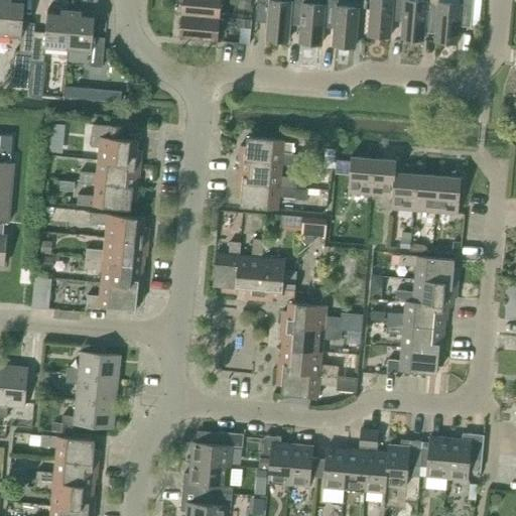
[(34,31),(35,23),(23,22),(25,0),(1,0),(0,17),(0,34),(21,37),(20,51),(14,50),(13,76),(30,77),(31,60),(32,52),(34,31)]
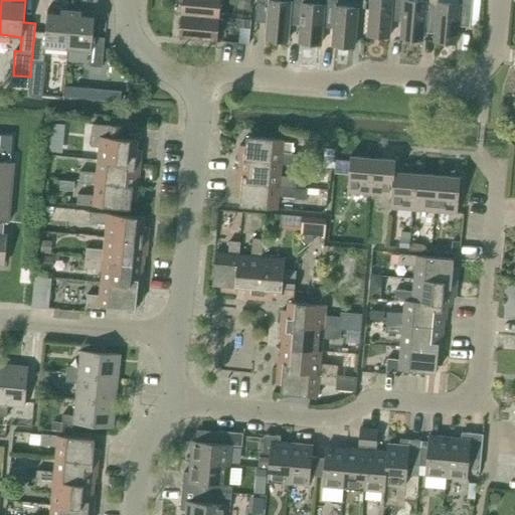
[(183,0),(182,13),(219,17),(220,0),(183,0)]
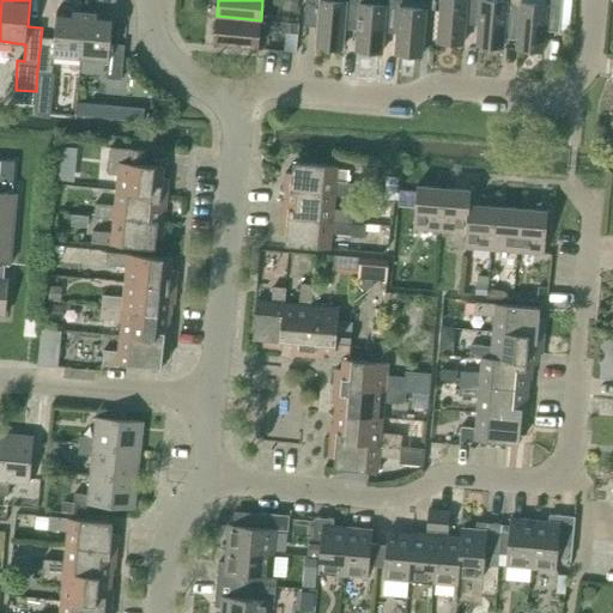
[(283,0),(283,10),(298,11),(298,0),(283,0)]
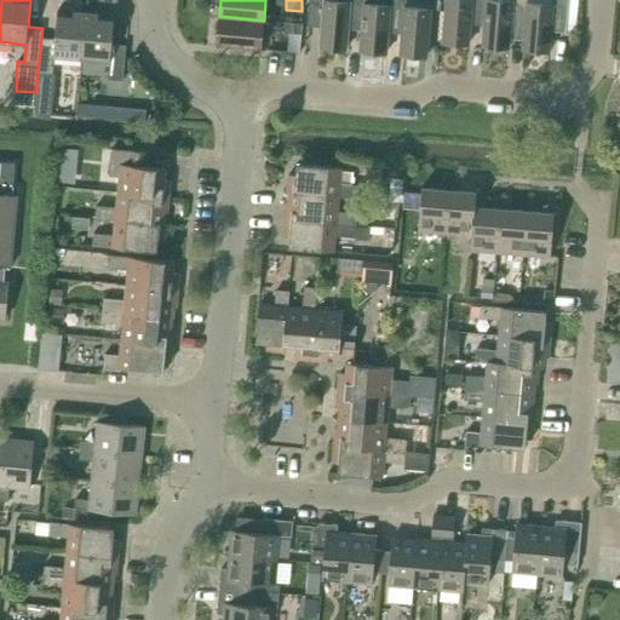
[(351,1),(350,1),(329,0),(309,0),(308,26),(322,28),(321,47),(346,50),(349,29),(351,1)]
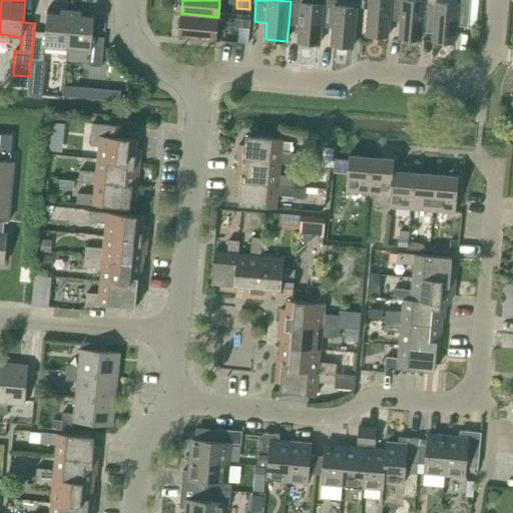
[(322,27),(324,4),(323,4),(303,3),(303,0),(290,0),(290,1),(291,1),(289,24),(301,25),(299,42),(320,44),(322,27)]
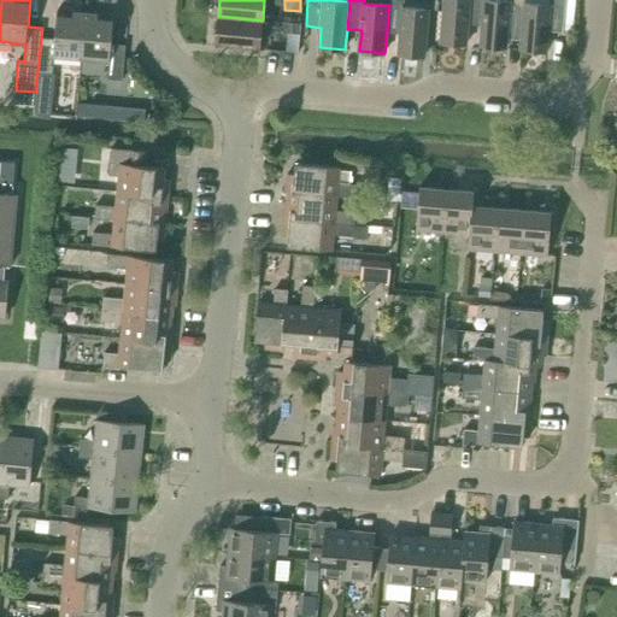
[(400,34),(399,54),(424,57),(429,9),(405,6),(404,0),(388,0),(388,5),(389,5),(387,33),(400,34)]
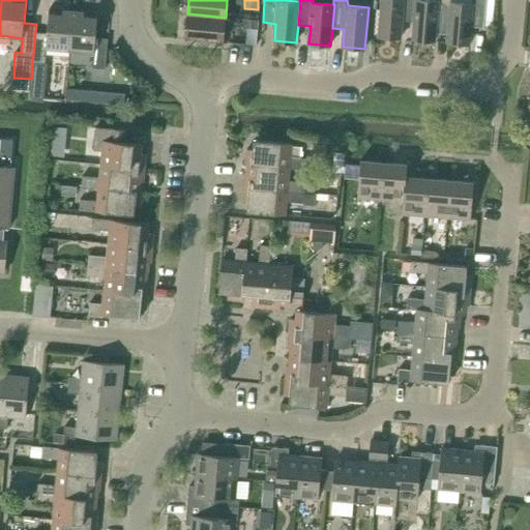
[(414,22),(415,0),(382,0),(379,36),(401,38),(403,21),(414,22)]
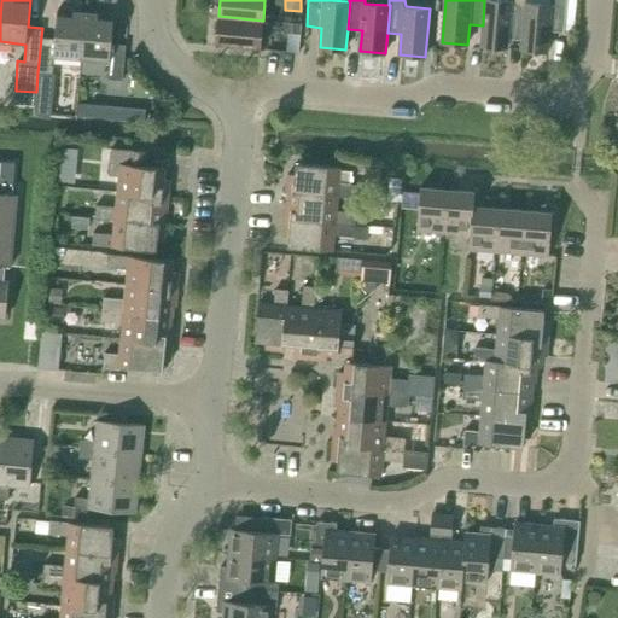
[(524,29),(526,1),(525,0),(484,0),(483,25),(482,46),(507,47),(509,28),(524,29)]
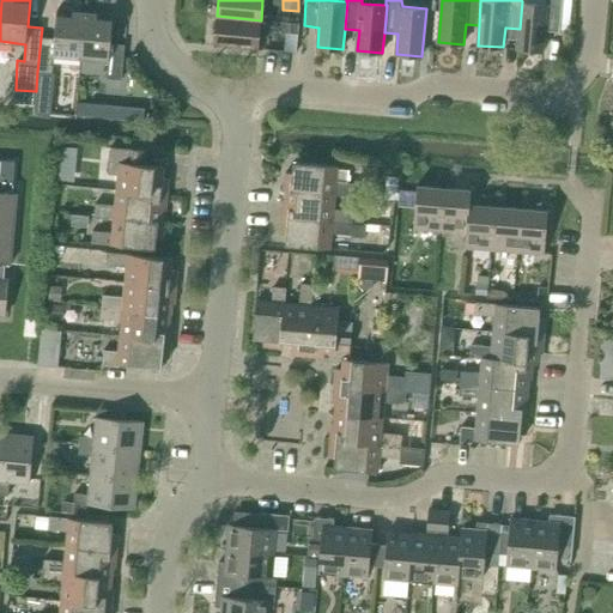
[(571,0),(521,0),(522,1),(520,29),(517,49),(544,50),(545,31),(560,32),(560,30),(569,31),(571,0)]
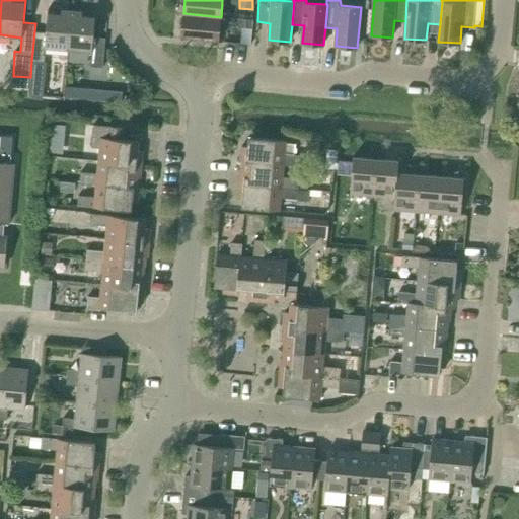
[(49,7),(47,32),(34,31),(32,53),(31,61),(45,62),(46,48),(69,50),(72,9),(49,7)]
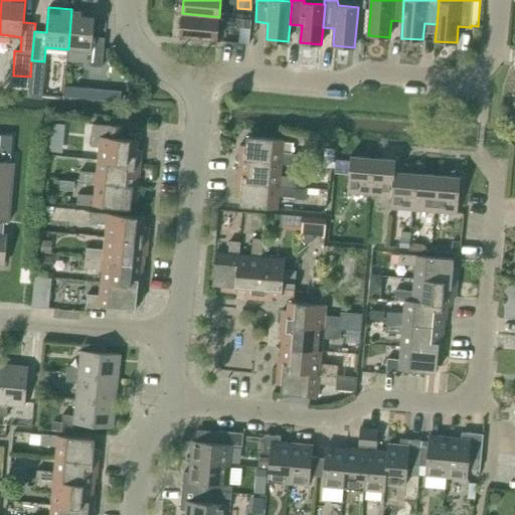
[(68,49),(92,51),(90,65),(103,67),(105,37),(93,36),(96,12),(71,9),(68,49)]
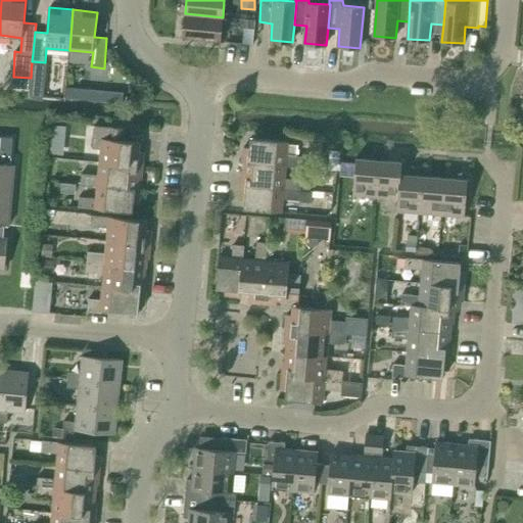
[(183,38),(221,41),(223,17),(185,13),(183,38)]
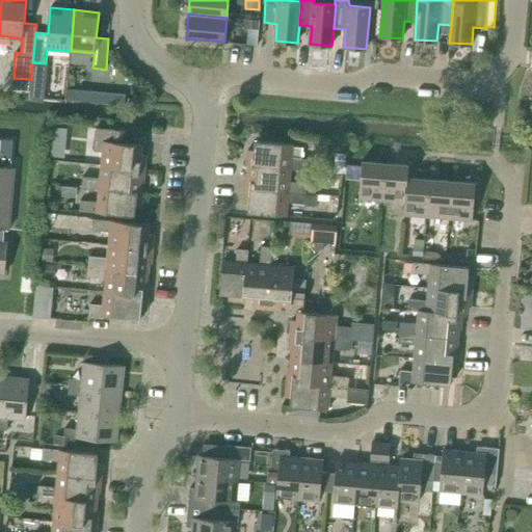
[(244,28),(259,30),(260,21),(245,19),(244,28)]
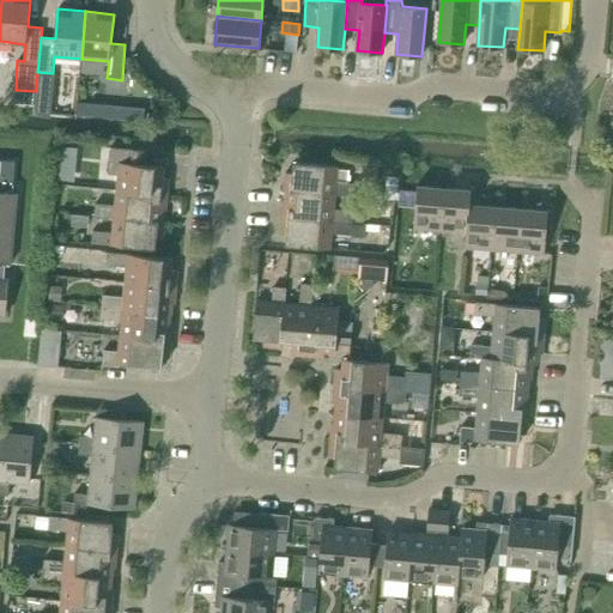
[(52,117),(52,115),(53,98),(35,96),(34,114),(34,115),(52,117)]
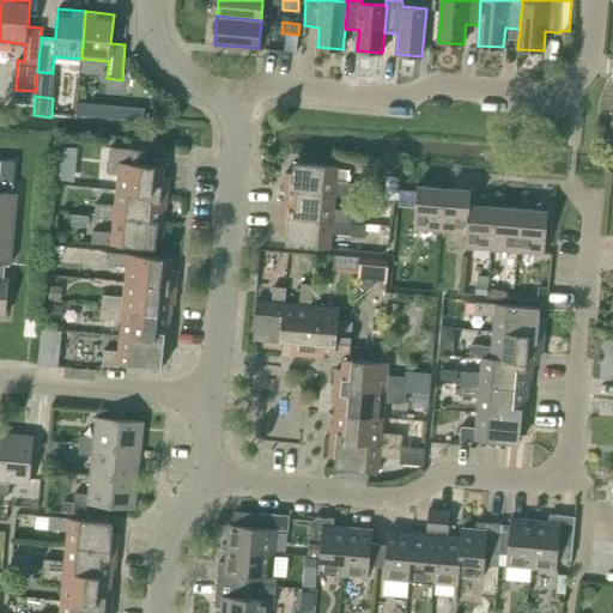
[(90,101),(78,101),(78,115),(90,116),(90,101)]
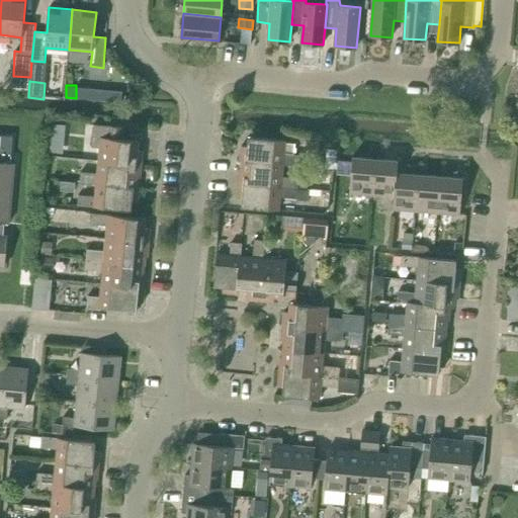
[(93,89),(93,99),(107,100),(107,90),(93,89)]
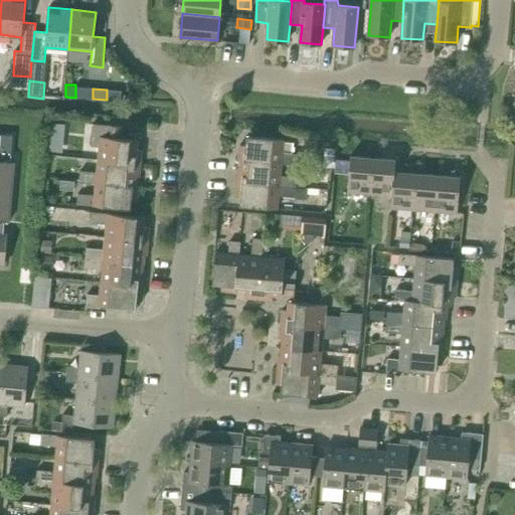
[(51,123),(50,134),(63,136),(64,124),(51,123)]
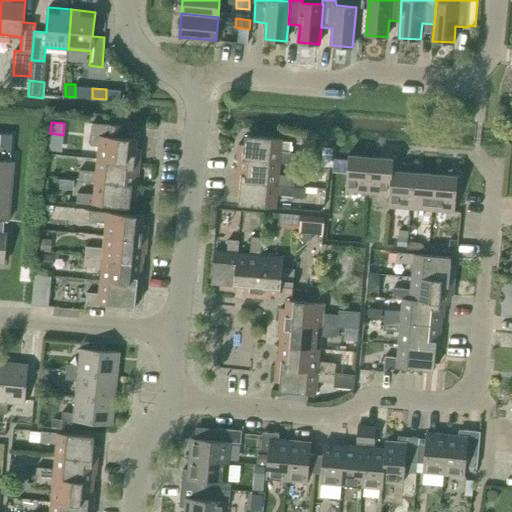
[(118,137),(119,125),(92,123),(90,145),(99,146),(98,159),(140,162),(141,148),(134,147),(134,139),(118,137)]
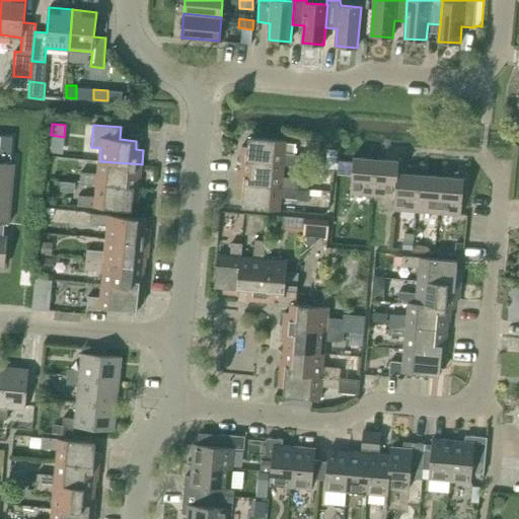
[(241,161),(248,161),(284,164),(300,165),(301,155),(284,153),(286,141),(250,137),(249,147),(242,146),(241,161)]
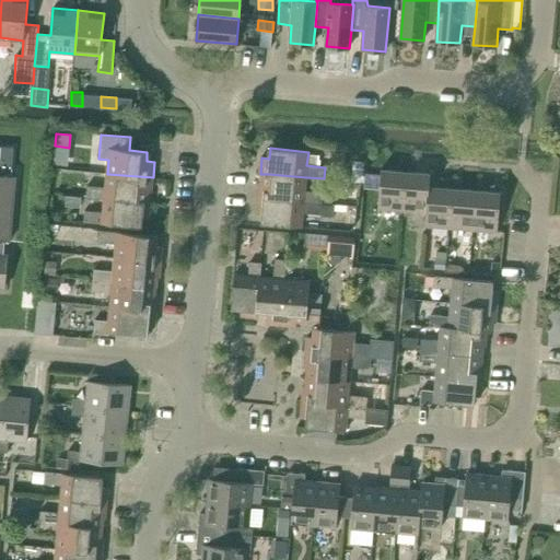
[(353,161),(352,175),(363,176),(364,162),(353,161)]
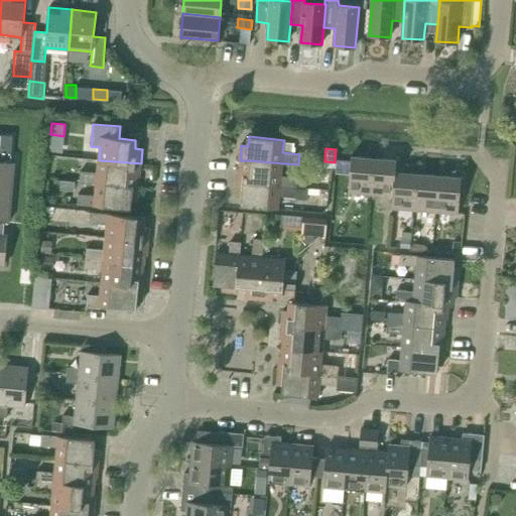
[(371,195),(374,158),(351,156),(349,192),(371,195)]
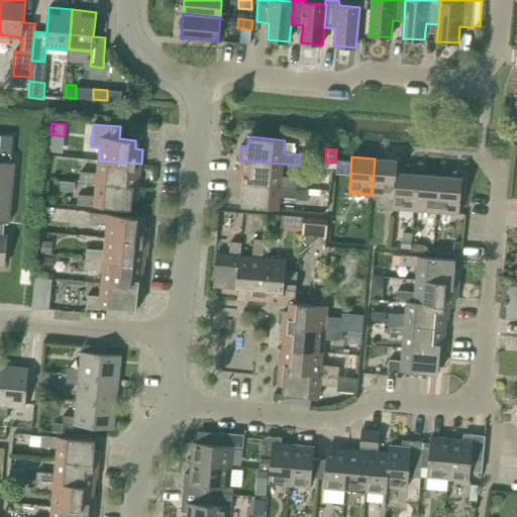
[(337,172),(350,173),(351,161),(338,159),(337,172)]
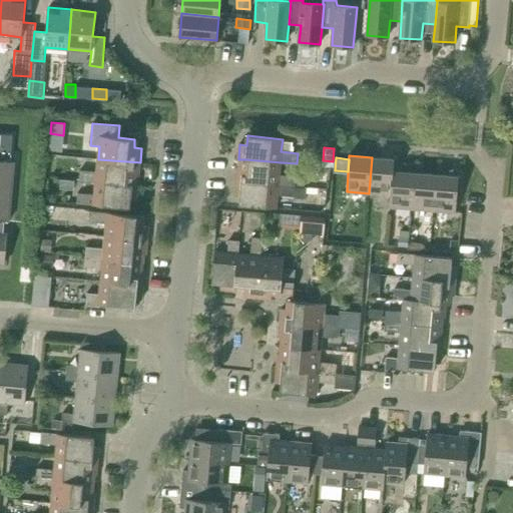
[(394,159),(372,157),(369,193),(390,195),(391,195),(393,171),(394,159)]
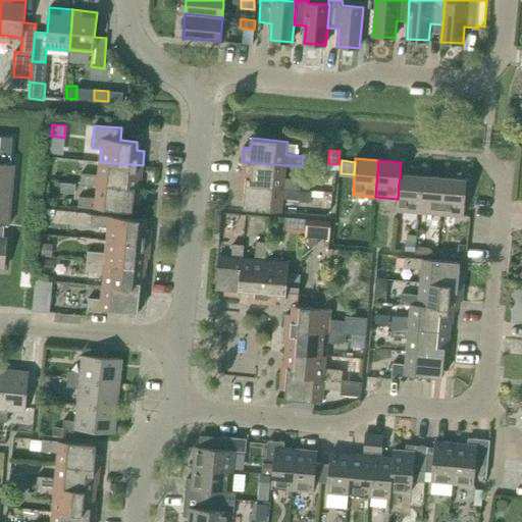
[(81,184),(97,185),(133,188),(133,187),(134,179),(141,179),(143,165),(100,162),(98,174),(82,172),(81,184)]
